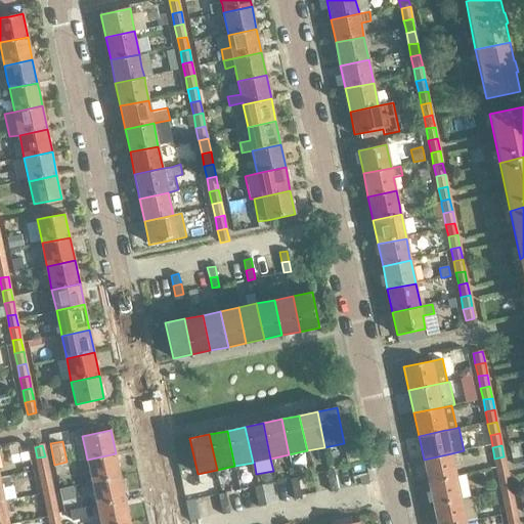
[(116,453),(87,460),(92,483),(120,477),(116,453)]
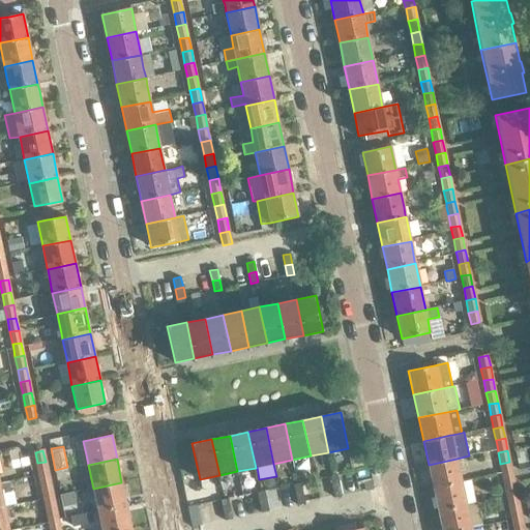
[(457,459),(429,465),(433,488),(461,481),(457,459)]
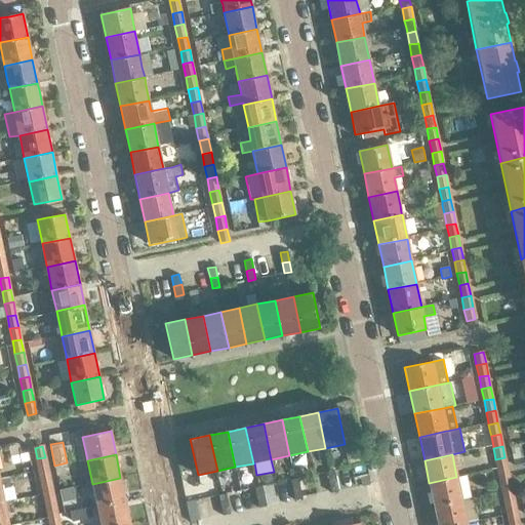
[(45,457),(37,458),(39,471),(47,469),(45,457)]
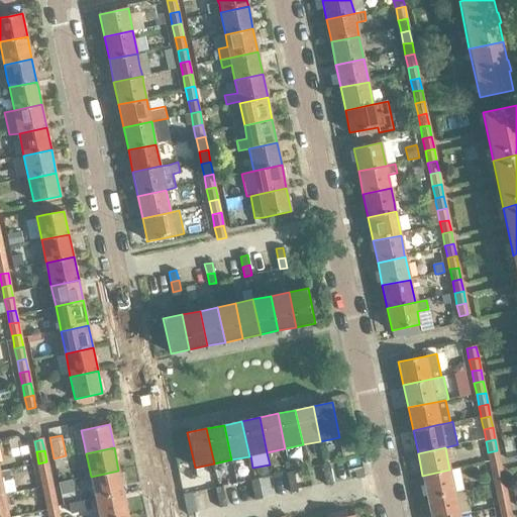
[(497,450),(488,452),(490,461),(491,463),(500,461),(497,450)]
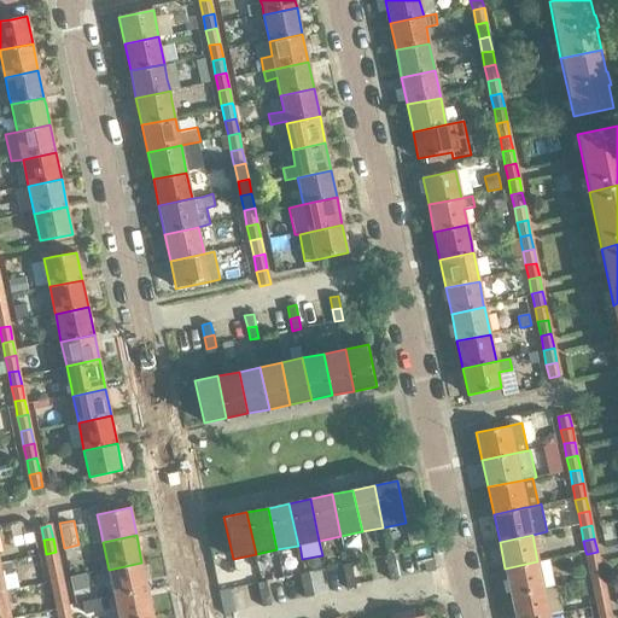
[(56,552),(46,554),(50,567),(58,566),(56,552)]
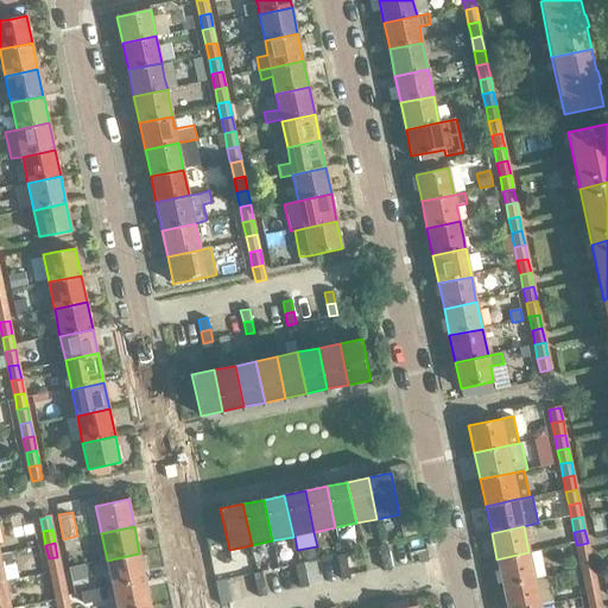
[(588,543),(577,545),(580,559),(590,557),(588,543)]
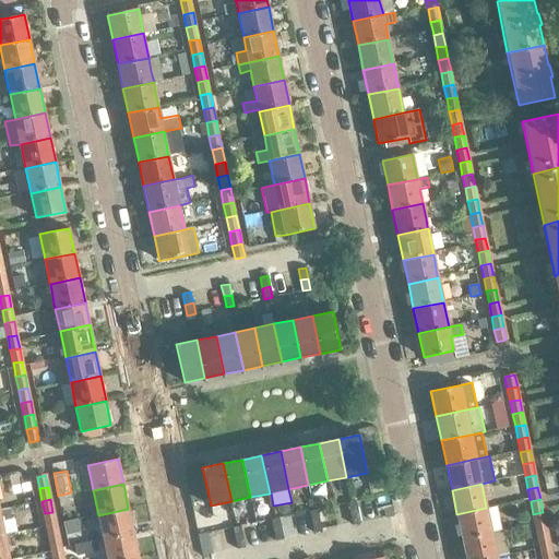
[(356,501),(347,503),(351,514),(358,512),(357,507),(356,501)]
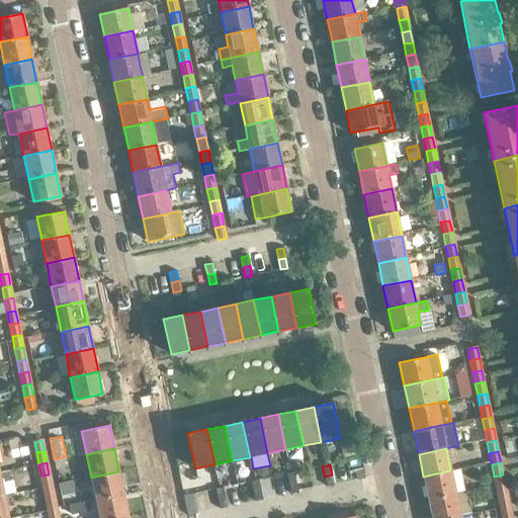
[(0,470),(0,495),(4,495),(16,493),(14,481),(11,481),(8,469),(0,470)]
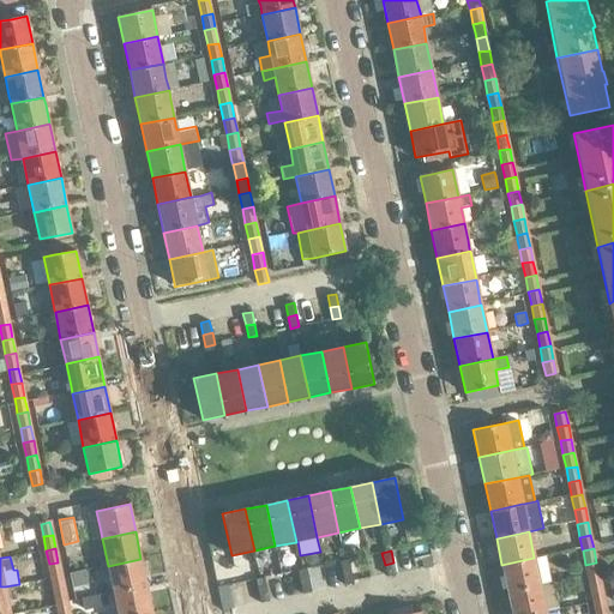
[(534,558),(501,565),(507,593),(540,585),(534,558)]
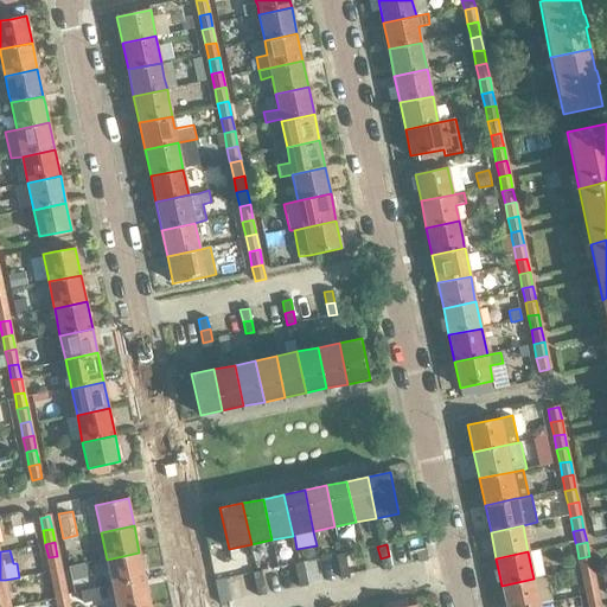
[(139,553),(107,560),(113,586),(145,579),(139,553)]
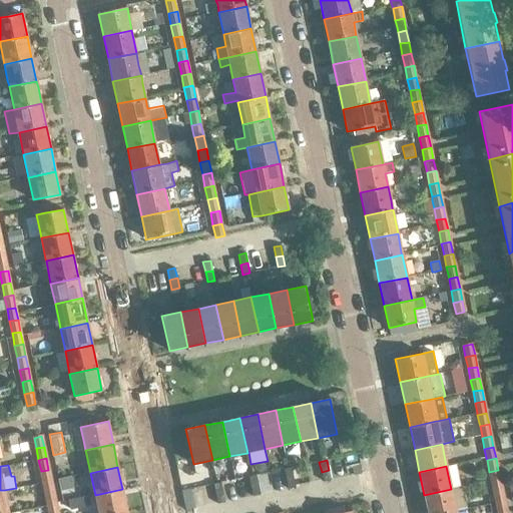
[(292,468),(284,469),(286,479),(294,478),(292,468)]
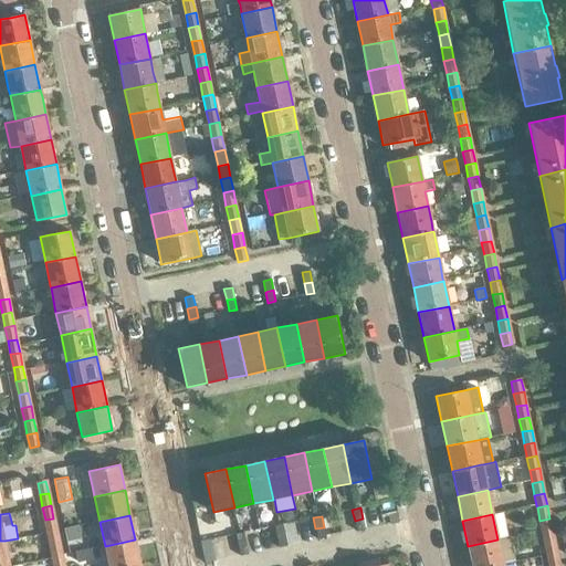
[(53,519),(45,520),(48,533),(56,531),(53,519)]
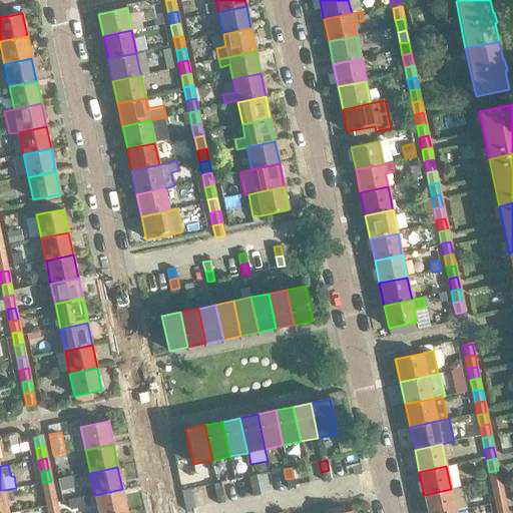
[(329,470),(322,472),(324,481),(331,480),(329,470)]
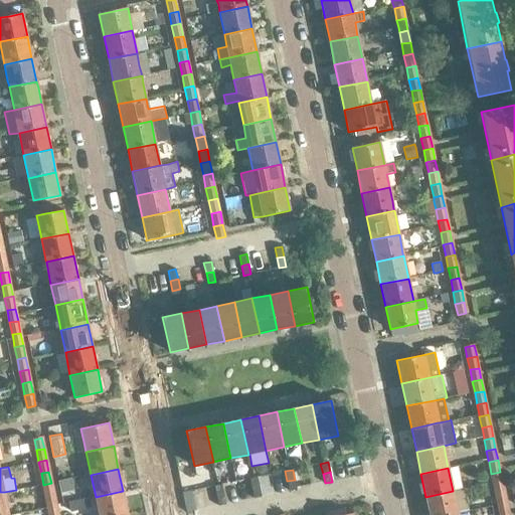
[(500,472),(491,474),(494,485),(502,483),(500,472)]
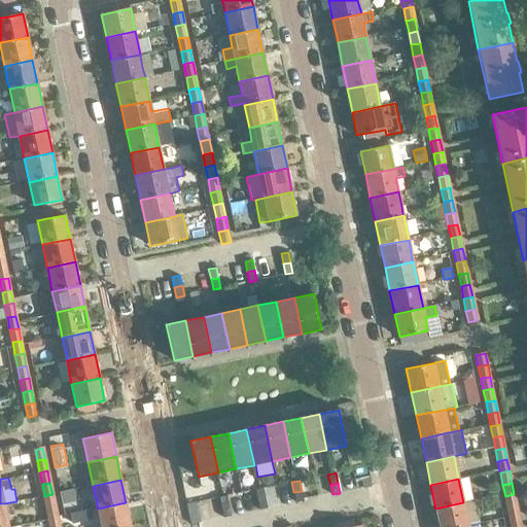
[(262,488),(255,490),(257,500),(265,498),(262,488)]
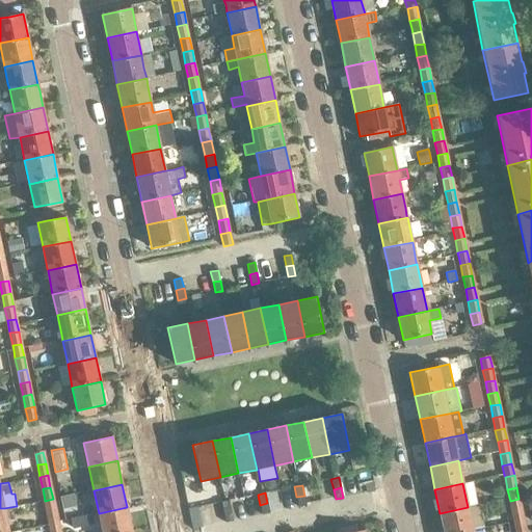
[(304,496),(296,497),(298,507),(307,505),(304,496)]
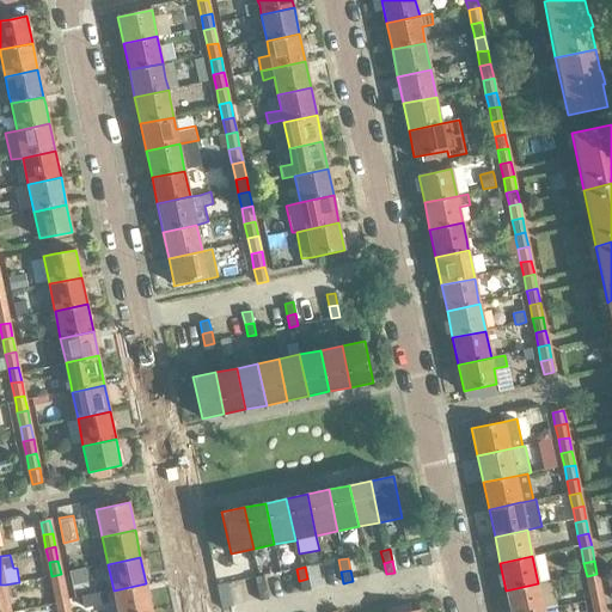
[(61,574),(51,576),(55,589),(63,588),(61,574)]
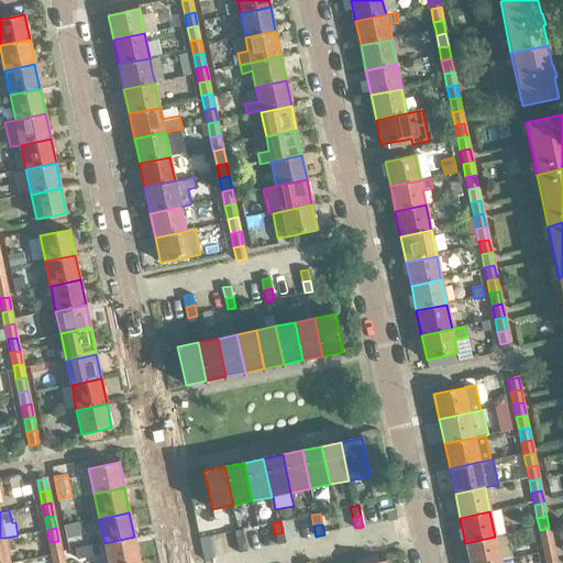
[(549,528),(540,530),(542,543),(552,541),(549,528)]
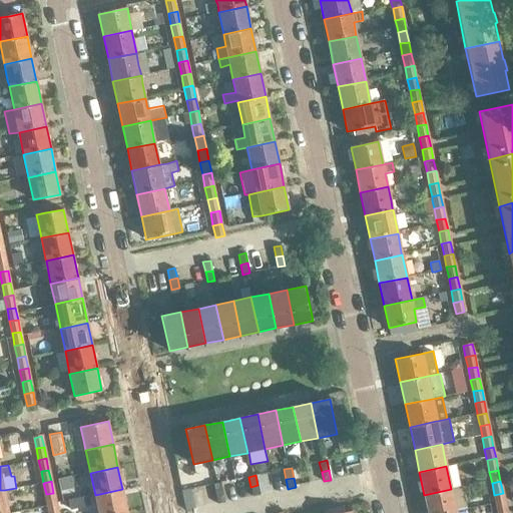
[(220,483),(213,484),(215,494),(222,493),(220,483)]
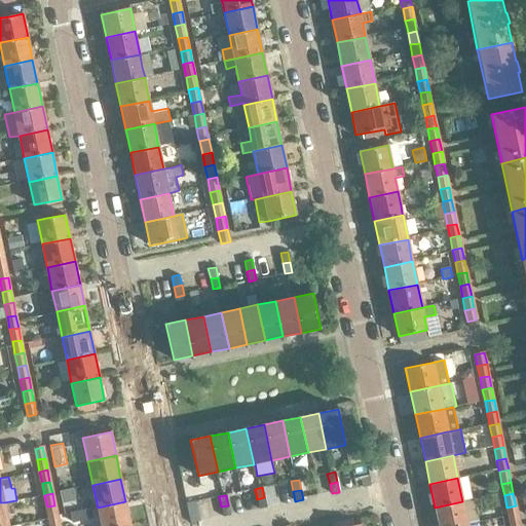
[(264,497),(257,499),(259,510),(267,508),(264,497)]
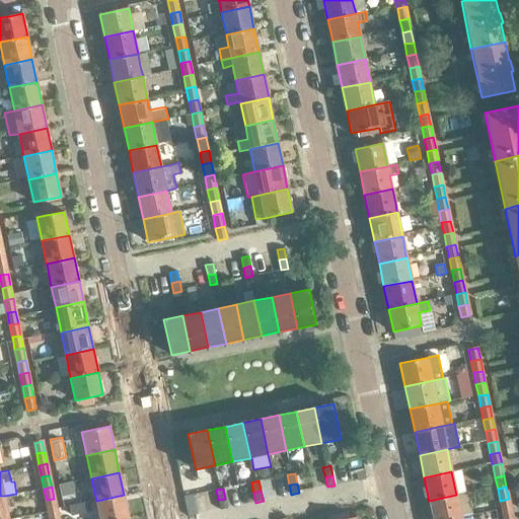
[(124,495),(96,501),(99,518),(122,518),(129,518),(124,495)]
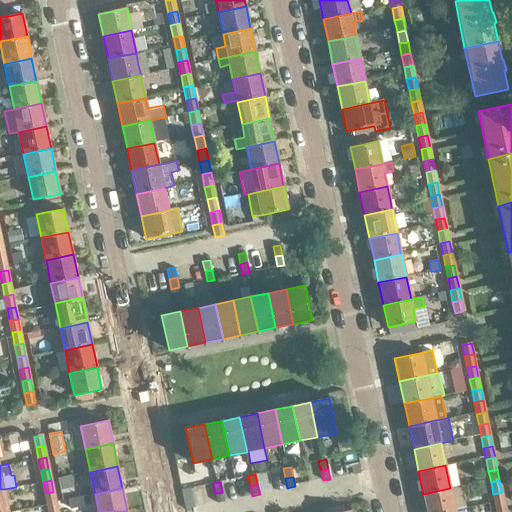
[(190,488),(181,490),(185,510),(194,508),(190,488)]
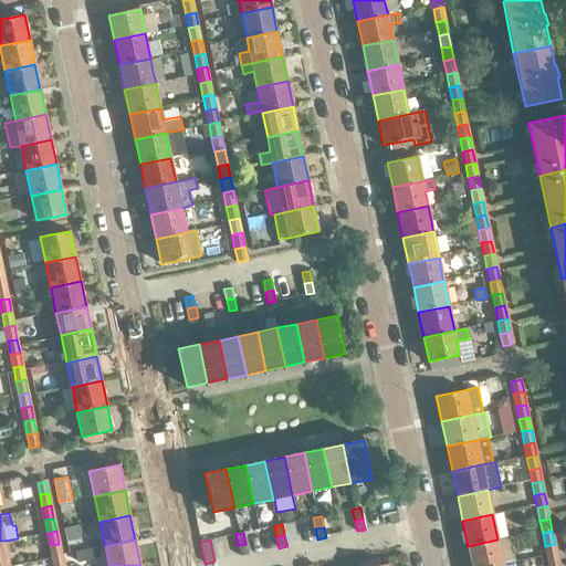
[(498,540),(468,546),(471,565),(494,565),(503,564),(498,540)]
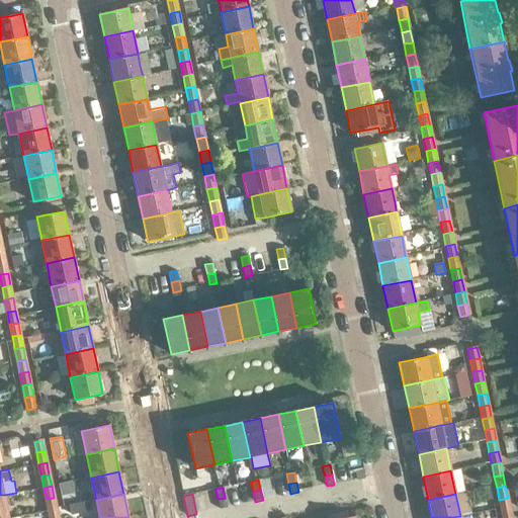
[(8,517),(4,495),(0,495),(0,517),(8,517)]
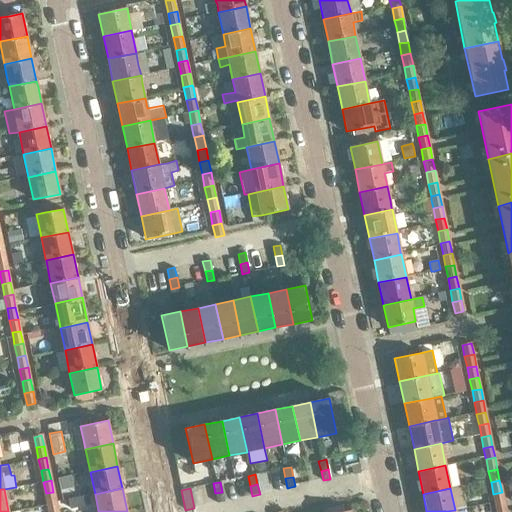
[(53,492),(46,493),(48,504),(48,505),(56,503),(55,502),(53,492)]
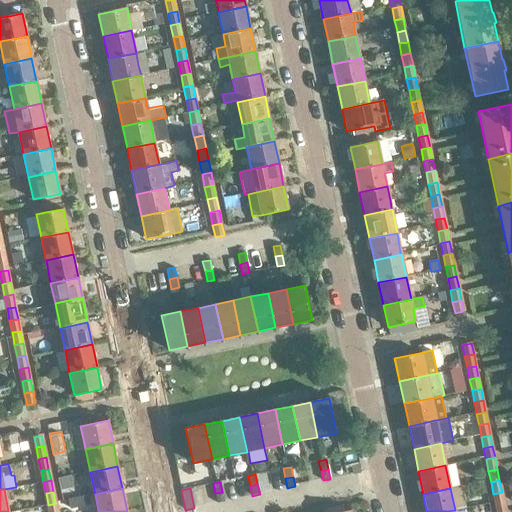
[(222,492),(215,493),(217,503),(224,501),(222,492)]
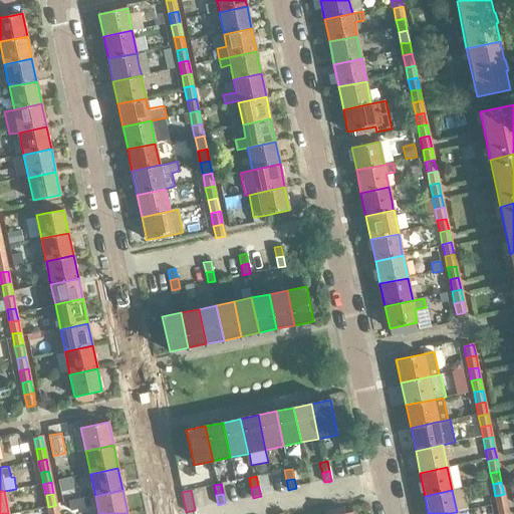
[(504,494),(495,496),(497,507),(506,505),(504,494)]
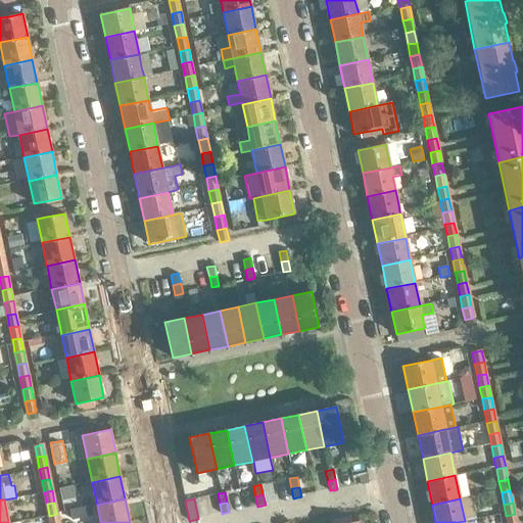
[(91,506),(70,510),(72,518),(93,514),(91,506)]
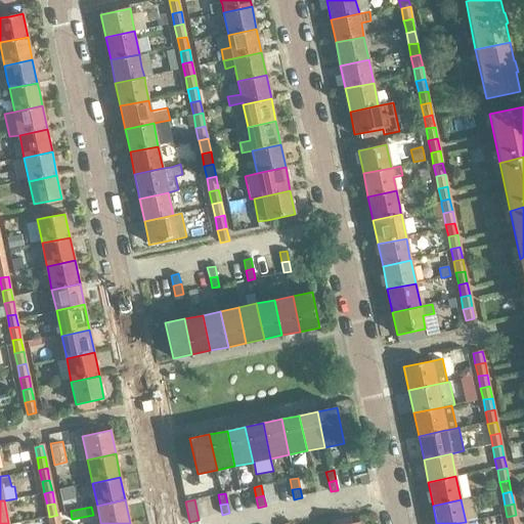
[(58,523),(57,515),(49,517),(50,523),(58,523)]
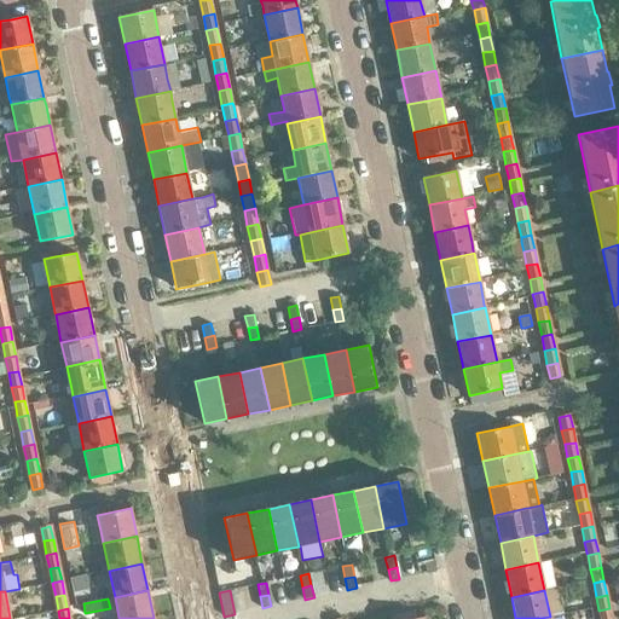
[(611,618),(609,608),(599,611),(600,618),(611,618)]
